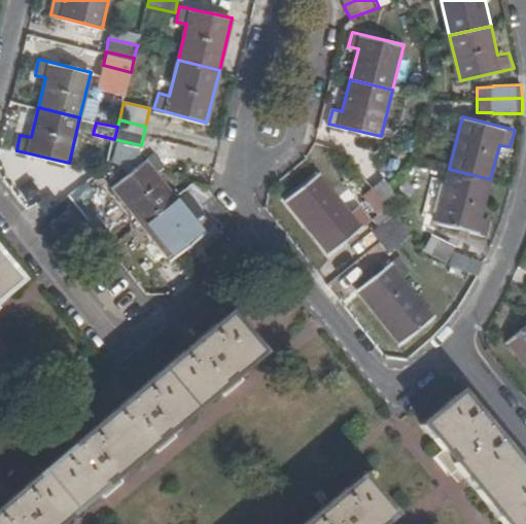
[(142,221),(175,195),(155,171),(163,165),(154,153),(113,184),(142,221)]
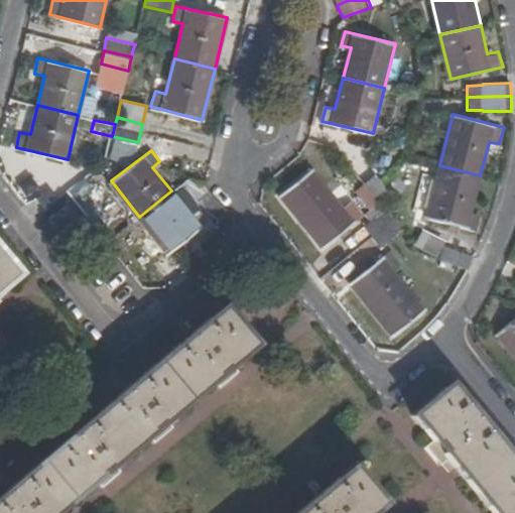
[(471,212),(480,175),(439,165),(426,218),(477,231),(481,214),(471,212)]
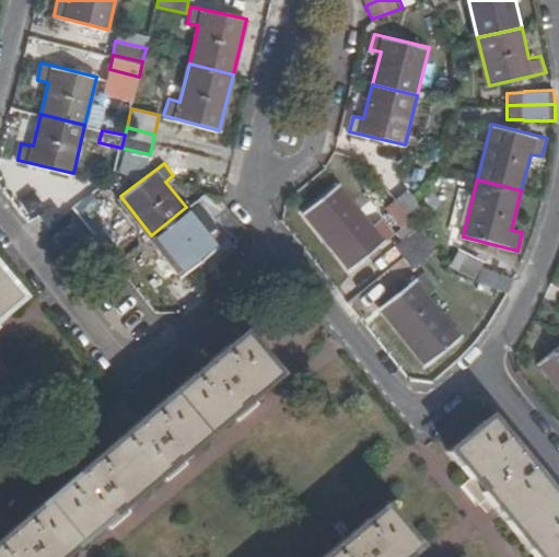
[(303,211),(350,269),(395,232),(383,219),(374,225),(339,183),(303,211)]
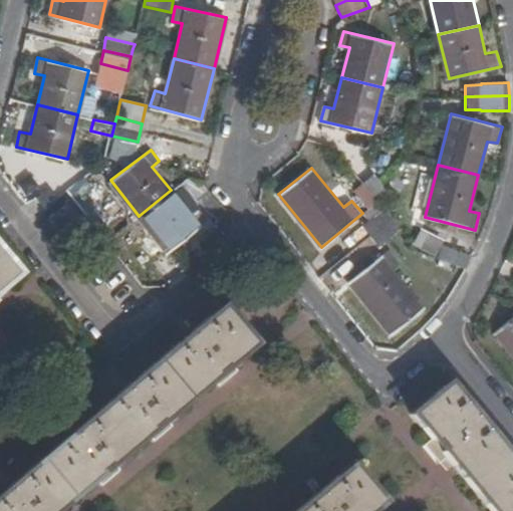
[(390,192),(379,179),(373,173),(363,180),(379,200),(390,192)]
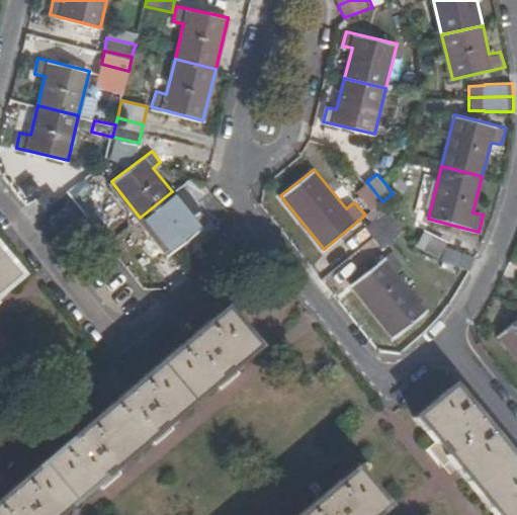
[(90,188),(83,178),(68,189),(76,199),(90,188)]
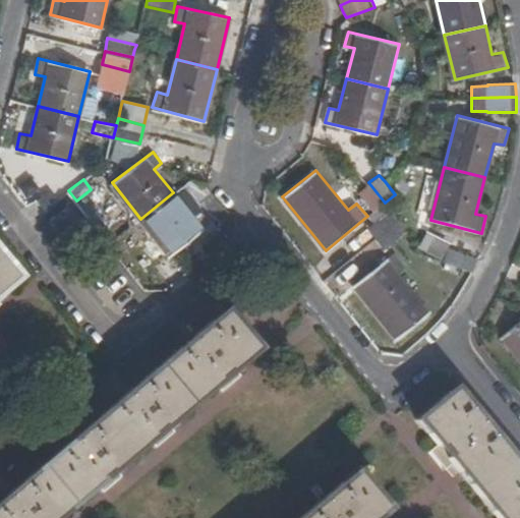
[(231,212),(213,190),(201,199),(219,222),(231,212)]
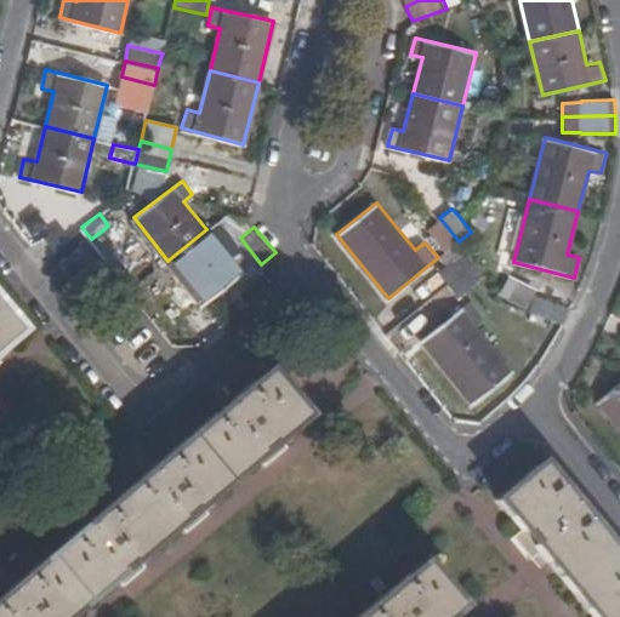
[(229,260),(206,229),(168,261),(203,303),(250,264),(240,252),(229,260)]
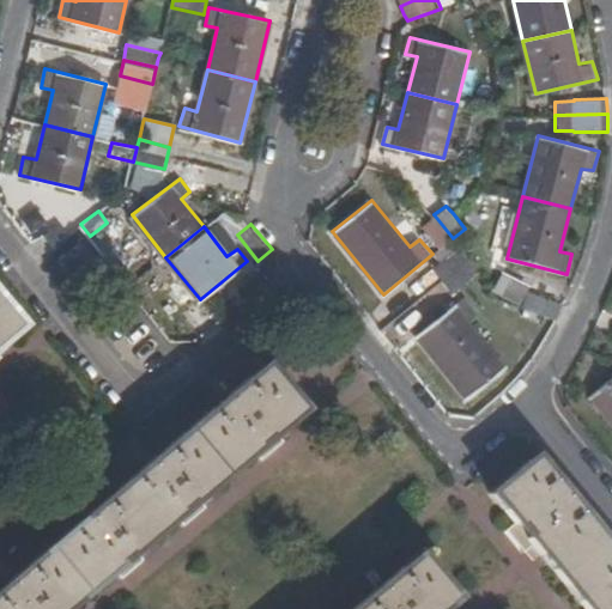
[(470,259),(453,238),(434,251),(441,261),(434,267),(443,279),(470,259)]
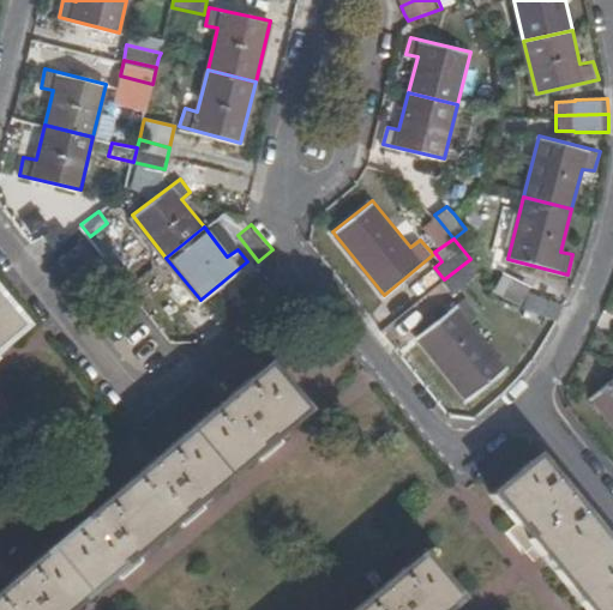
[(92,261),(77,243),(60,258),(74,277),(92,261)]
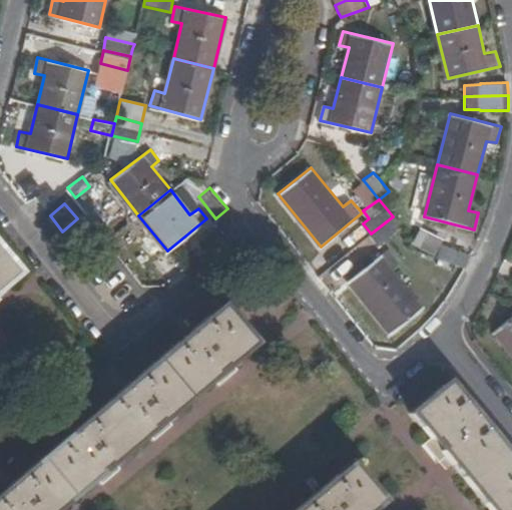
[(393,216),(371,233),(381,245),(402,228),(393,216)]
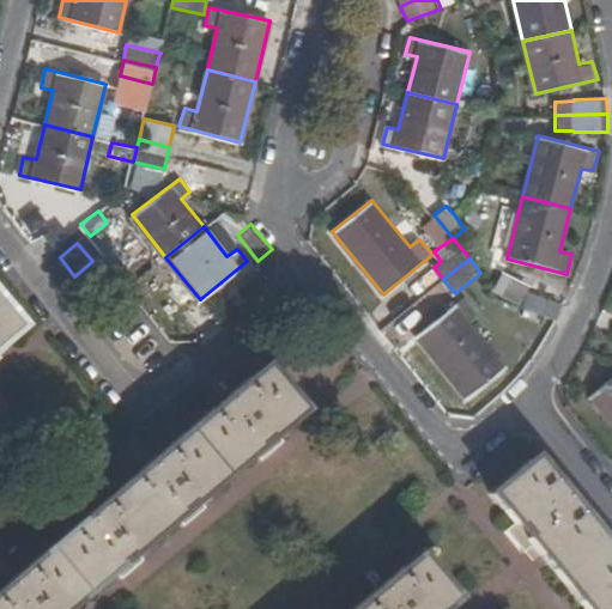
[(521,305),(529,291),(532,286),(504,272),(494,288),(520,305),(521,305)]
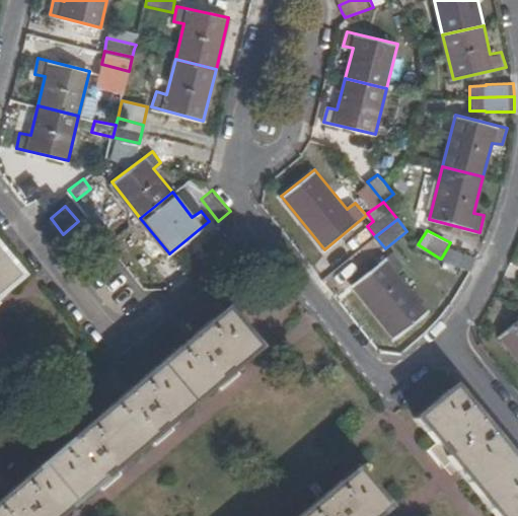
[(337,270),(348,285),(381,261),(370,245),(337,270)]
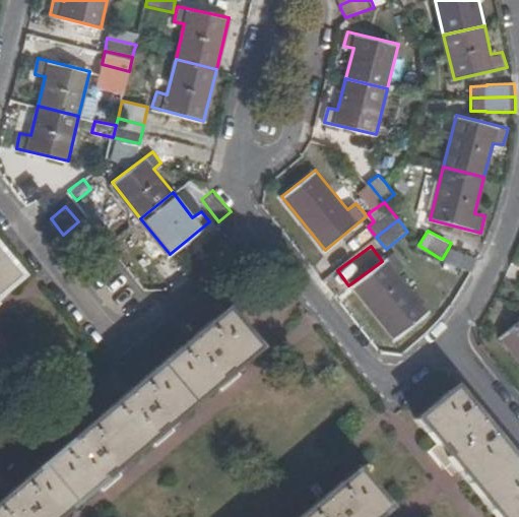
[(471,270),(476,256),(449,247),(442,259),(471,270)]
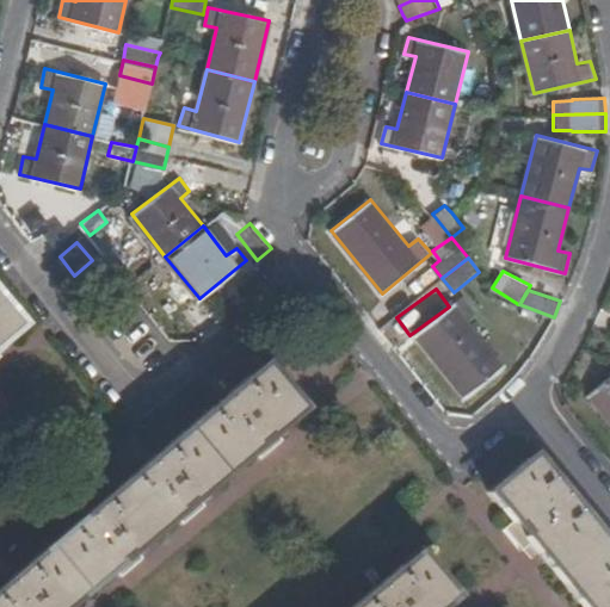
[(416,334),(466,396),(504,365),(467,321),(476,311),(463,296),(416,334)]
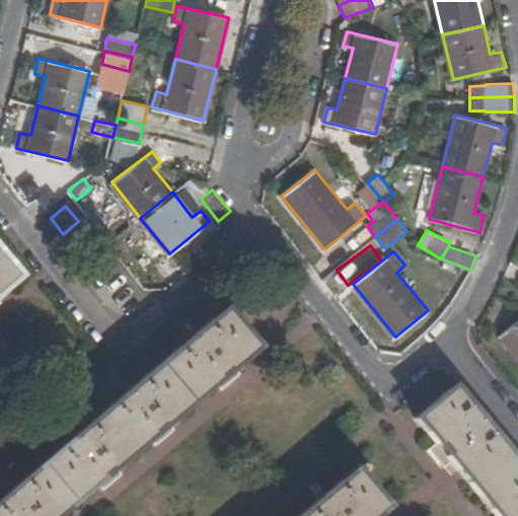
[(17,275),(0,253),(0,301),(1,300),(0,299),(0,290),(8,284),(17,275)]
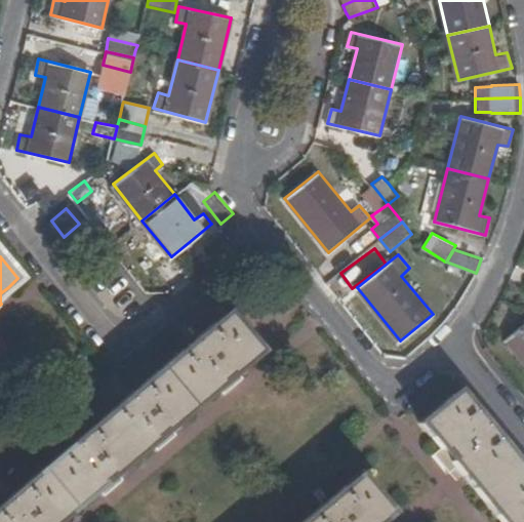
[(259,349),(227,312),(193,340),(133,391),(126,396),(81,436),(73,442),(14,492),(7,498),(0,504),(0,521),(55,521),(98,486),(105,493),(123,478),(117,470),(152,442),(158,448),(176,433),(170,425),(218,385),(225,392),(243,376),(237,369),(259,349)]
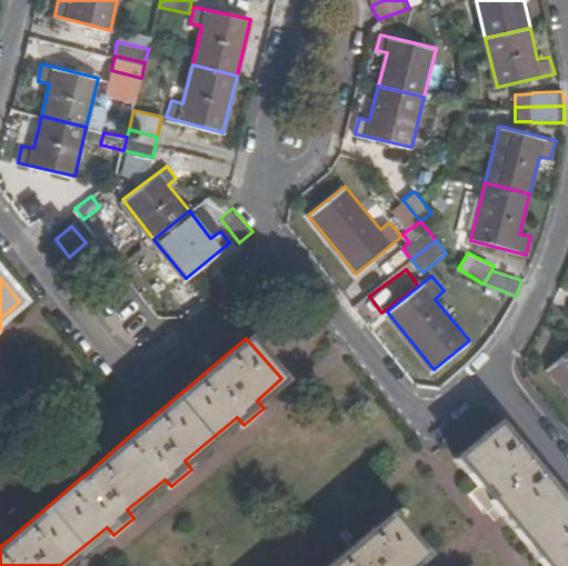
[(567,351),(548,368),(567,393),(567,351)]
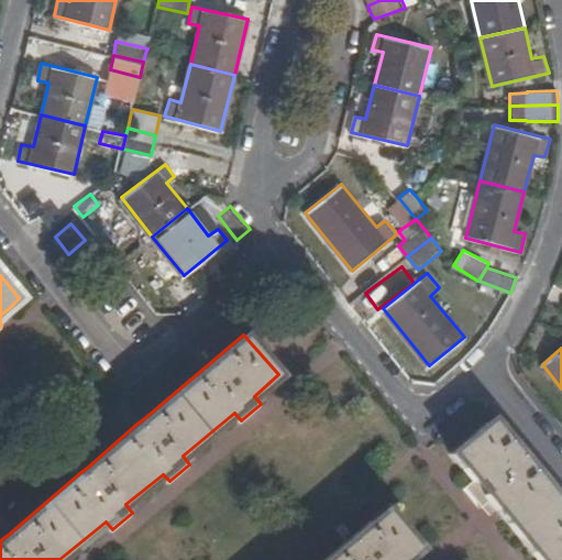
[(561,503),(493,418),(451,453),(473,480),(465,486),(482,507),(489,501),(539,559),(561,559),(561,503)]
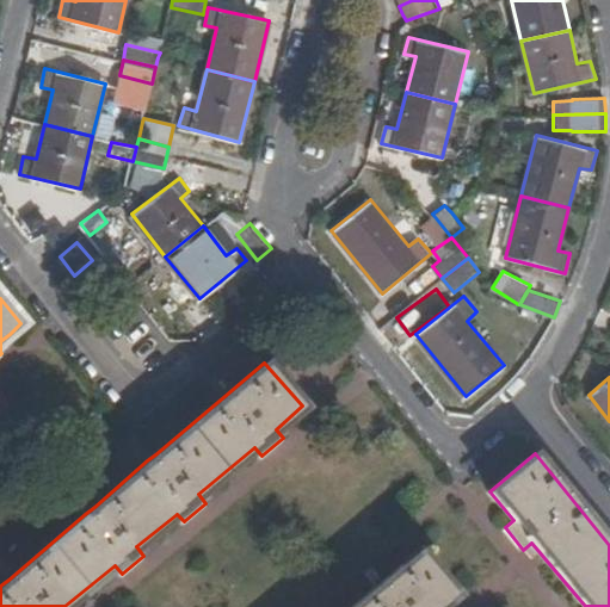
[(455,594),(416,551),(350,606),(439,606),(444,602),(455,594)]
